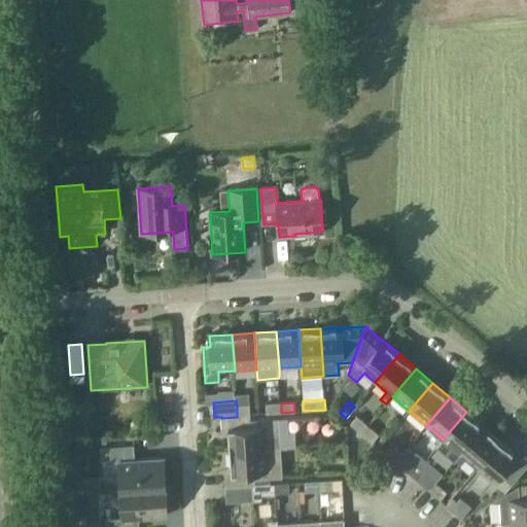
[(266,413),(281,413),(281,403),(266,403),(266,413)]
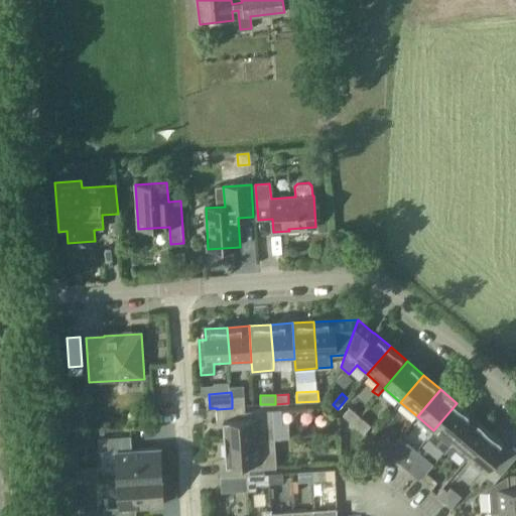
[(244,397),(232,398),(232,408),(245,407),(244,397)]
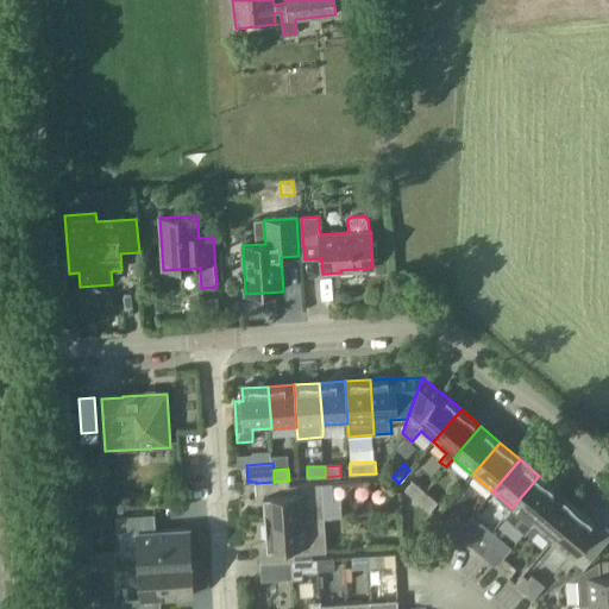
[(525,533),(532,525),(559,493),(539,476),(512,508),(504,516),(525,533)]
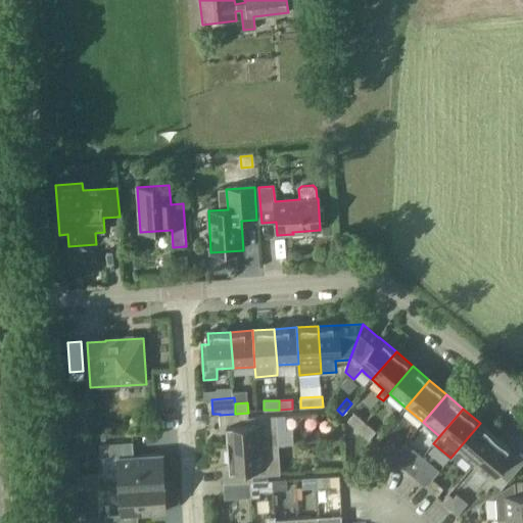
[(235,414),(220,415),(221,427),(227,426),(228,448),(275,445),(280,445),(278,417),(248,419),(248,413),(235,414)]
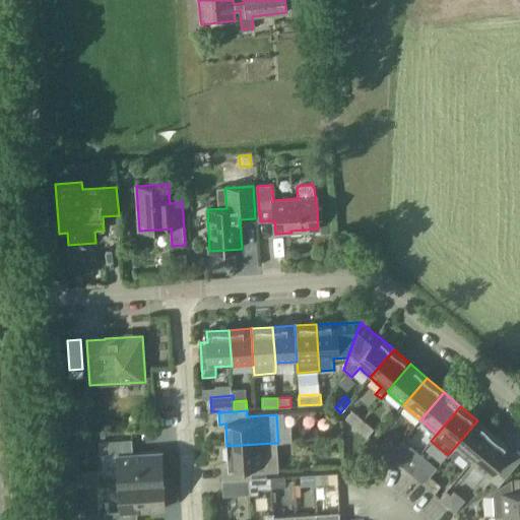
[(356,427),(363,419),(352,411),(346,418),(356,427)]
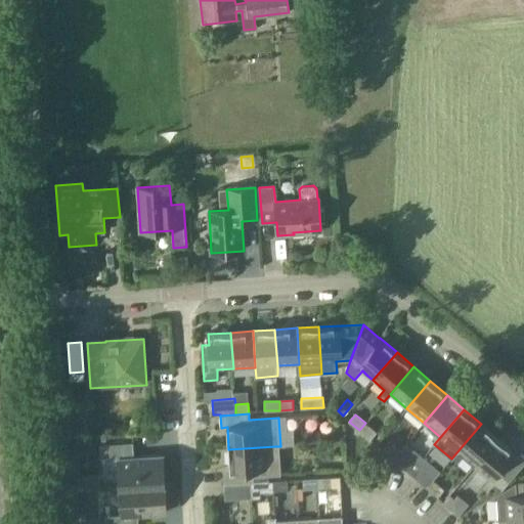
[(365,423),(359,430),(370,440),(377,432),(365,423)]
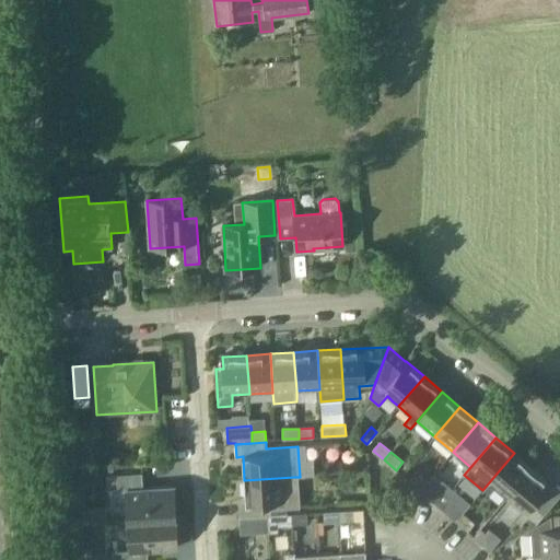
[(506,498),(532,468),(514,453),(489,482),(506,498)]
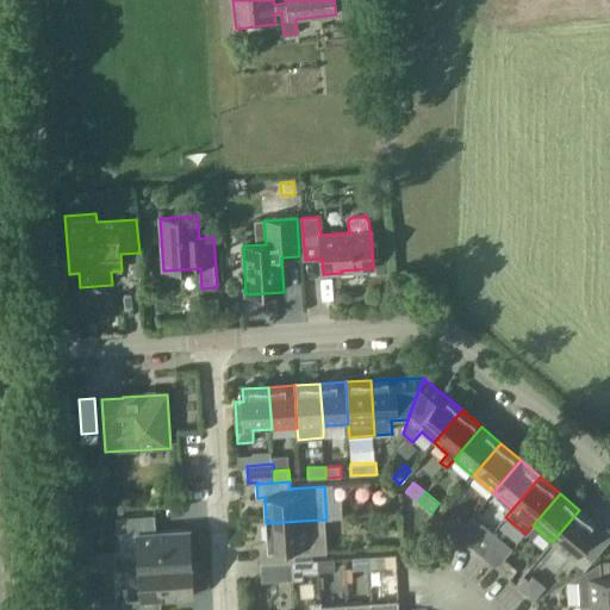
[(579,510),(552,542),(572,560),(580,551),(599,528),(579,510)]
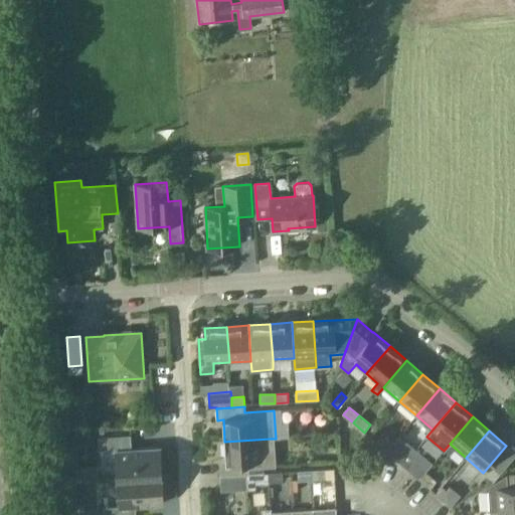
[(386,451),(392,444),(382,436),(376,443),(386,451)]
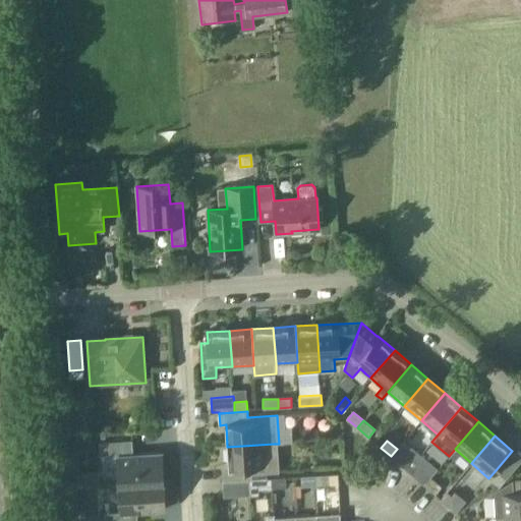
[(119,484),(164,481),(162,453),(133,455),(132,442),(100,444),(101,458),(117,457),(119,484)]
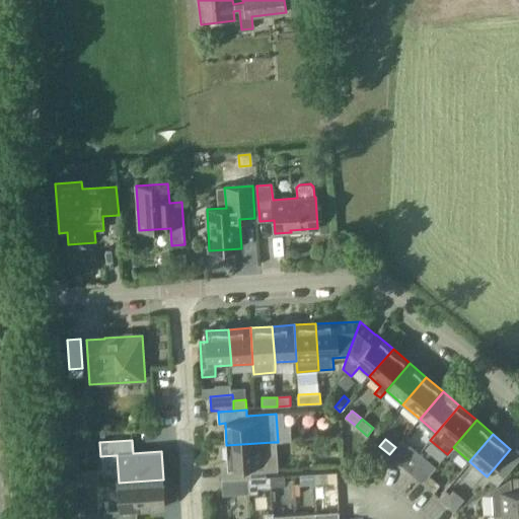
[(273,442),(226,445),(228,466),(222,466),(223,479),(248,478),(250,478),(250,472),(267,471),(279,470),(278,442),(273,442)]
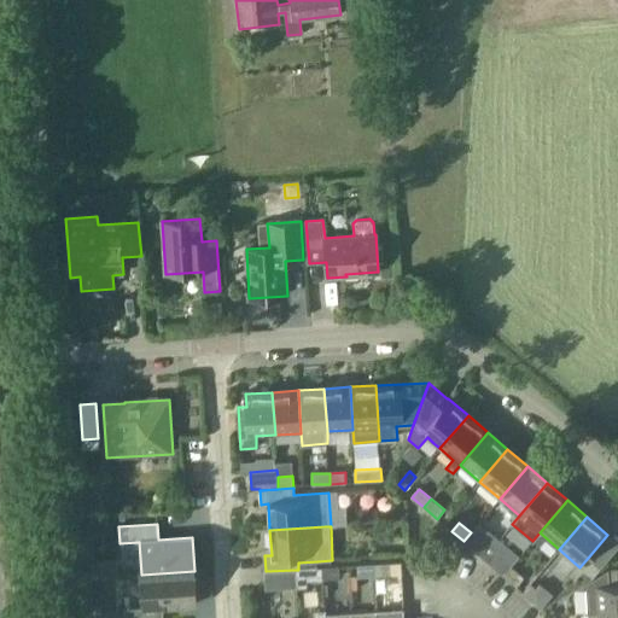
[(471,532),(464,541),(478,553),(485,544),(471,532)]
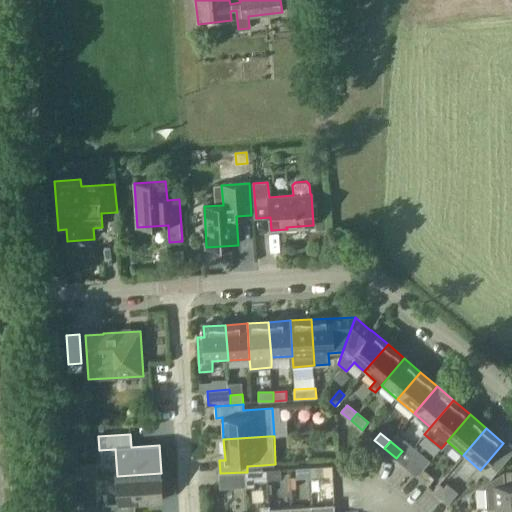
[(417,476),(423,469),(413,461),(407,468),(417,476)]
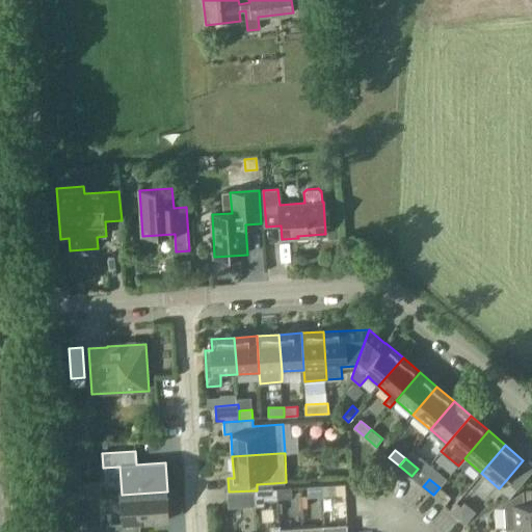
[(506,480),(499,488),(510,498),(510,497),(516,489),(506,480)]
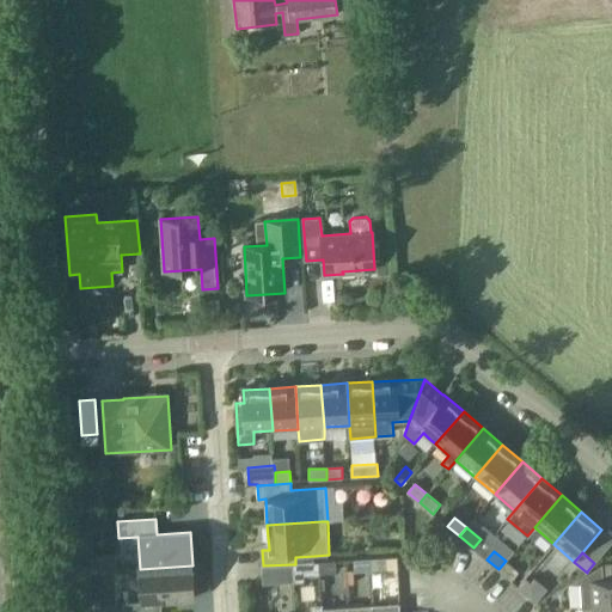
[(294,583),(308,582),(308,575),(320,575),(320,573),(319,562),(314,562),(314,556),(295,557),(295,564),(293,564),(294,583)]
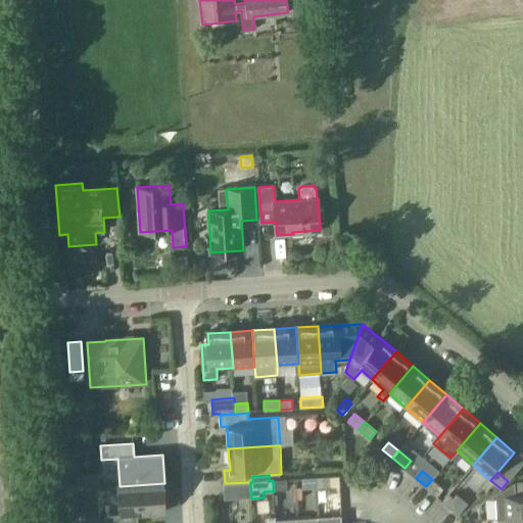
[(317,477),(318,488),(331,487),(331,476),(317,477)]
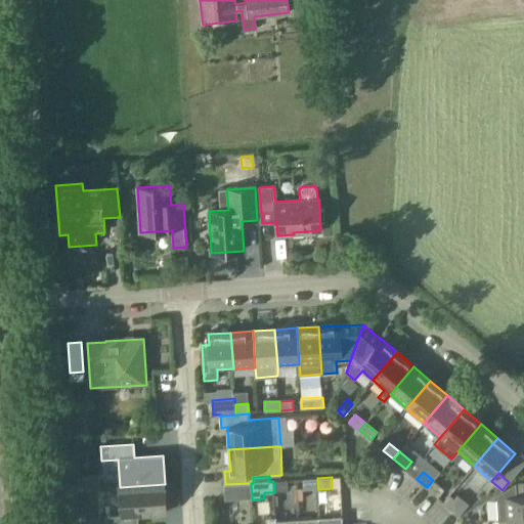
[(304,490),(318,489),(317,478),(303,478),(304,490)]
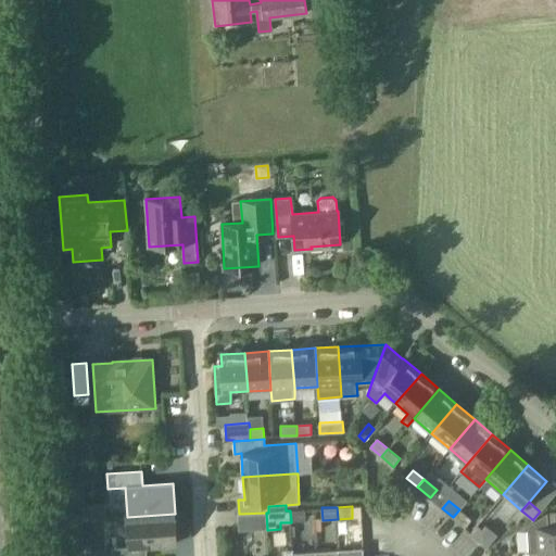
[(304,509),(290,510),(291,520),(305,520),(304,509)]
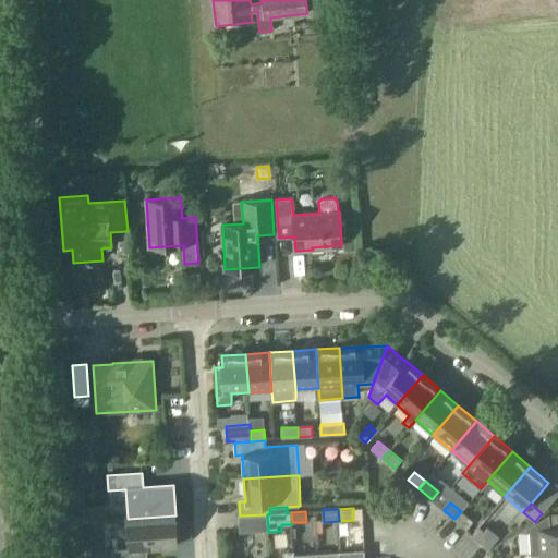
[(461,511),(455,519),(466,530),(474,521),(461,511)]
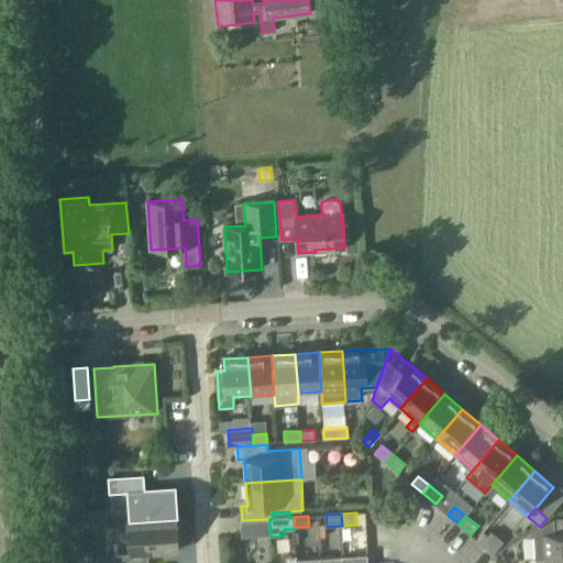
[(534,559),(562,555),(562,517),(553,518),(533,531),(534,559)]
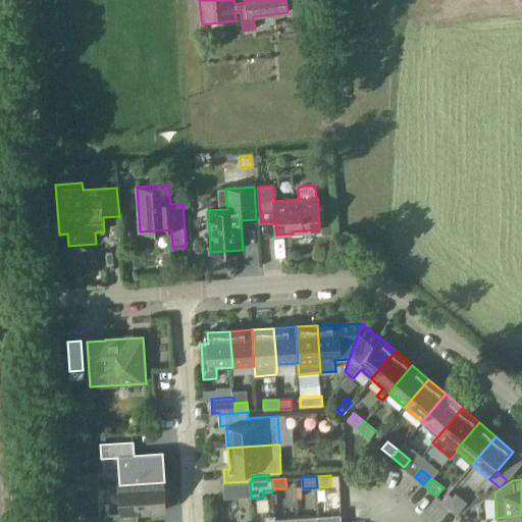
[(250,481),(224,482),(225,499),(251,498),(250,481)]
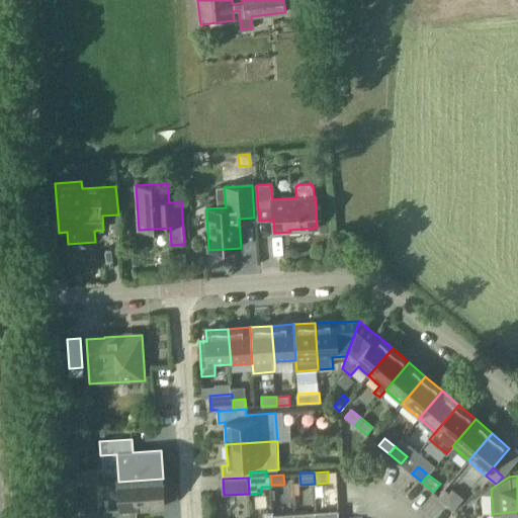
[(163,479),(118,482),(120,509),(104,510),(104,517),(136,517),(136,509),(164,507),(163,479)]
